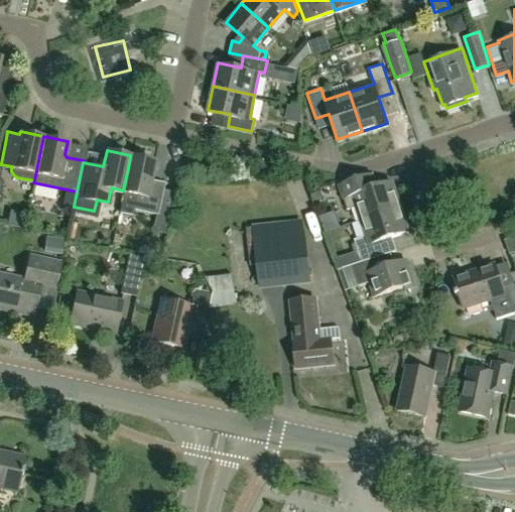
[(154,160),(130,155),(128,167),(123,190),(119,210),(132,212),(133,208),(157,213),(162,187),(148,184),(154,160)]
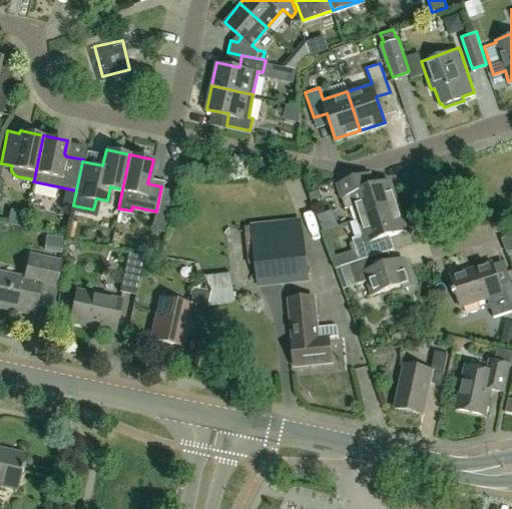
[(359,215),(397,203),(389,178),(366,186),(361,172),(336,181),(345,205),(354,202),(359,215)]
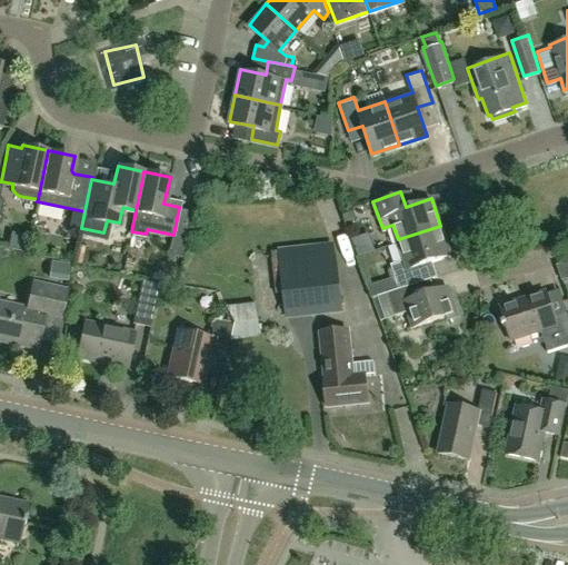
[(398,286),(409,283),(427,277),(422,261),(450,253),(440,226),(398,239),(404,257),(390,261),(394,274),(398,286)]
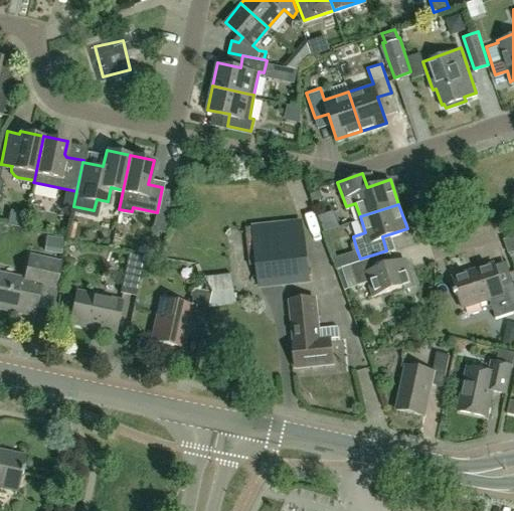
[(308,278),(303,237),(304,237),(301,218),(244,224),(248,265),(257,264),(259,284),(308,278)]
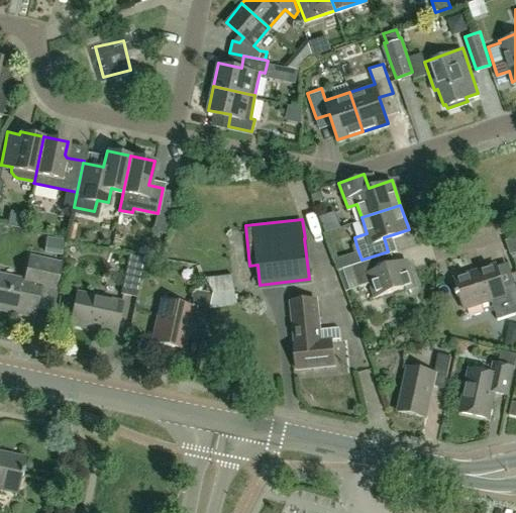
[(515,234),(509,237),(505,238),(510,252),(515,249),(515,234)]
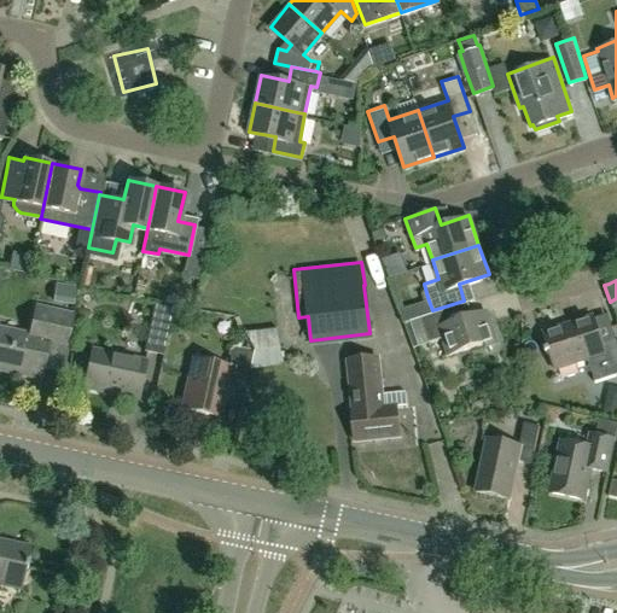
[(53,298),(71,301),(74,284),(56,281),(53,298)]
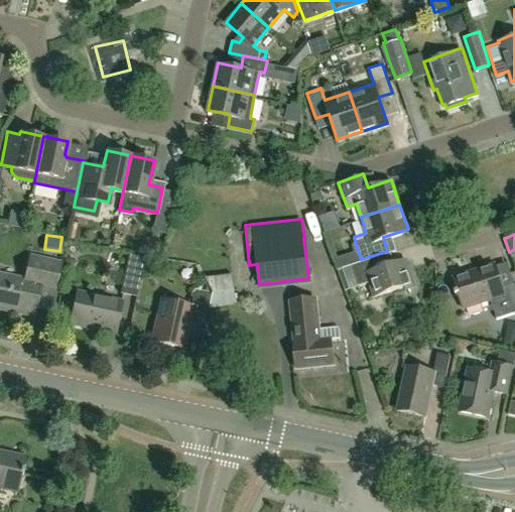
[(375,267),(371,256),(361,259),(357,248),(334,256),(338,267),(341,266),(348,287),(370,280),(374,293),(412,281),(404,258),(375,267)]
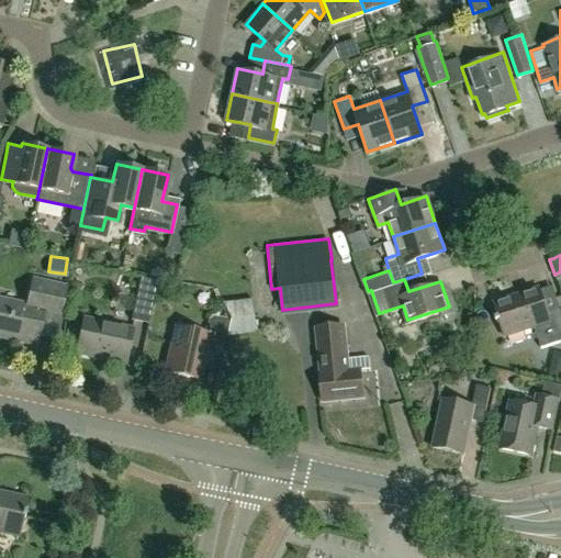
[(147,321),(155,286),(156,276),(139,272),(130,316),(147,321)]
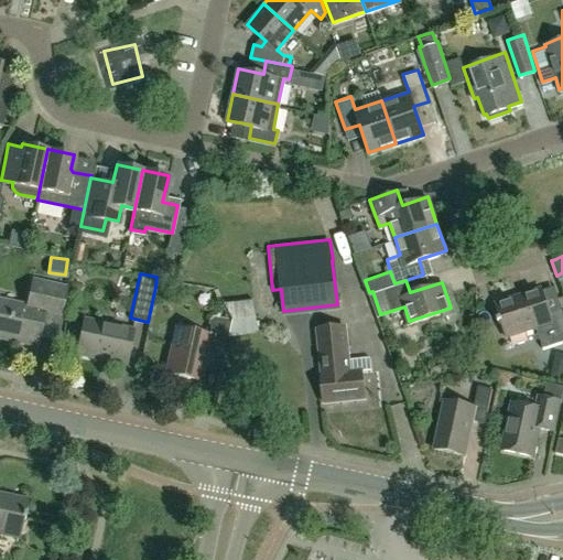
[(58,314),(65,284),(32,278),(25,303),(0,297),(0,334),(36,343),(43,310),(58,314)]
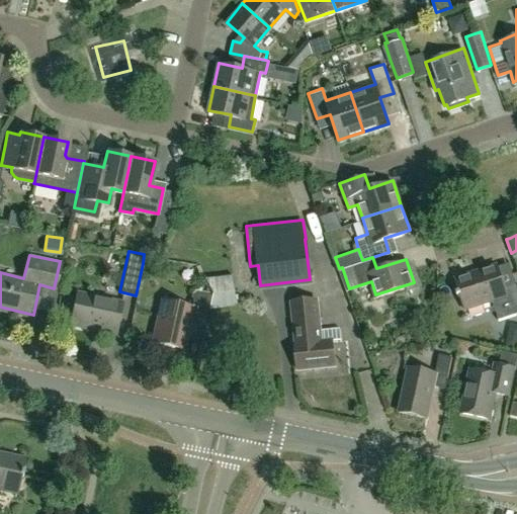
[(503,283),(496,262),(454,276),(464,307),(492,298),(498,318),(516,311),(516,286),(515,280),(503,283)]
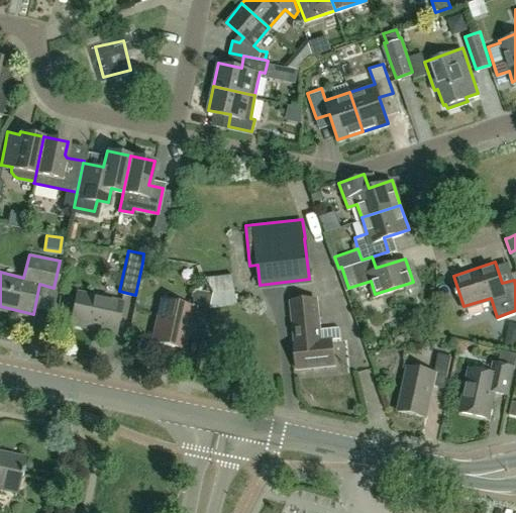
[(203,323),(210,293),(193,289),(190,305),(161,298),(151,339),(182,346),(188,320),(203,323)]
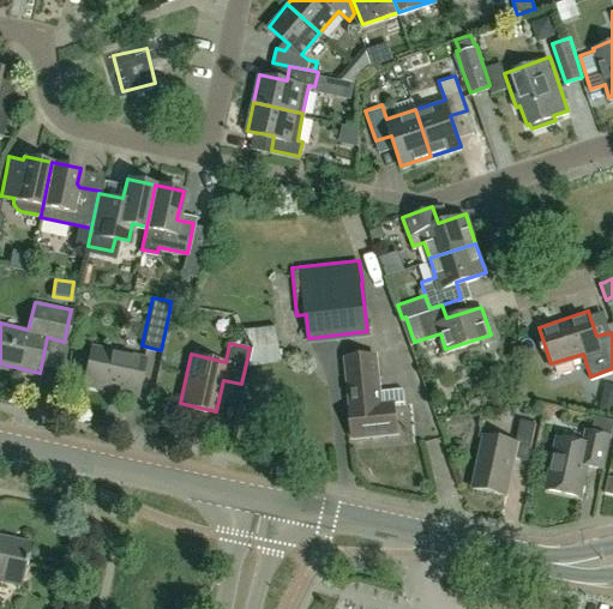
[(136,393),(144,356),(90,344),(83,383),(136,393)]
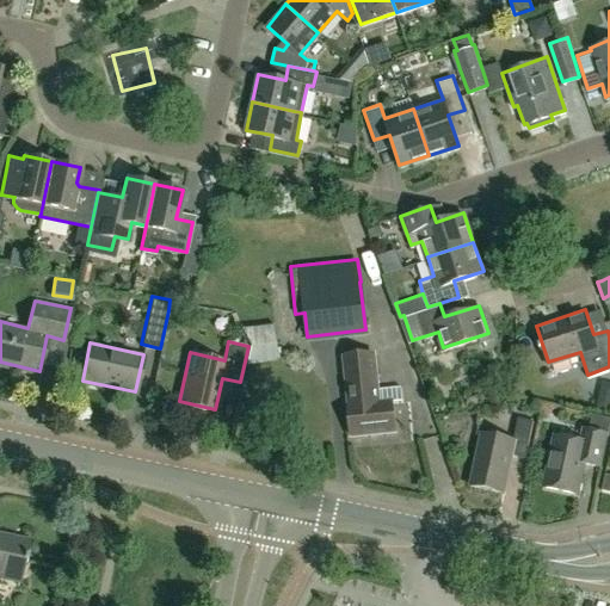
[(368,397),(388,395),(387,385),(376,388),(373,351),(344,354),(347,403),(368,402),(368,397)]
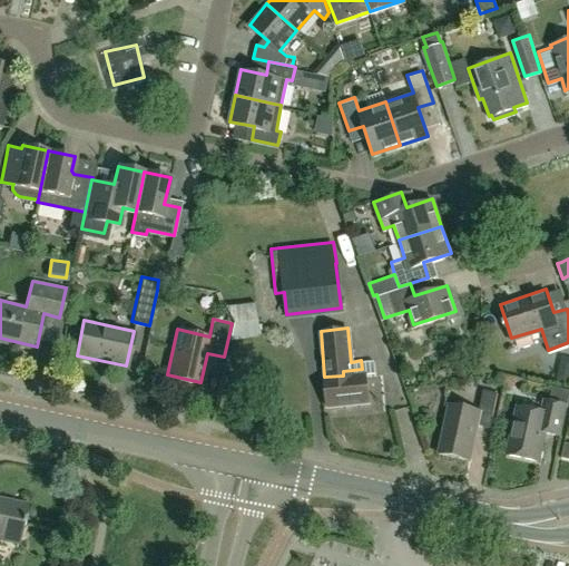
[(343,376),(324,377),(326,405),(368,401),(364,372),(362,373),(362,369),(343,371),(343,376)]
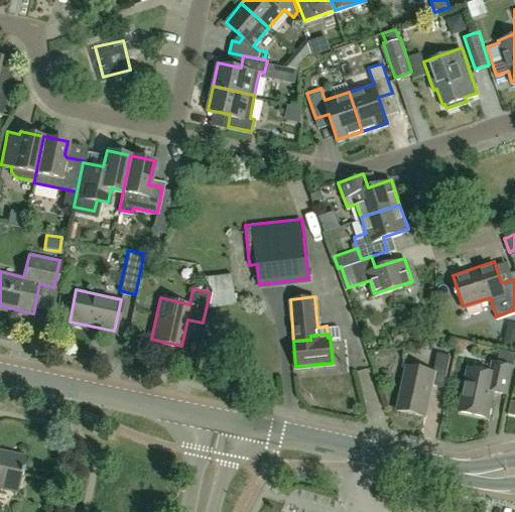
[(492,388),(506,392),(514,351),(514,350),(499,347),(496,361),(492,360),(489,370),(468,366),(459,408),(486,414),(492,388)]
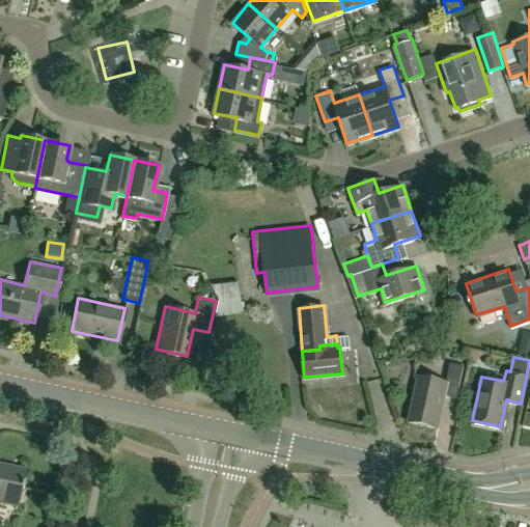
[(455,396),(463,363),(449,361),(445,381),(418,376),(408,419),(437,425),(444,393),(455,396)]
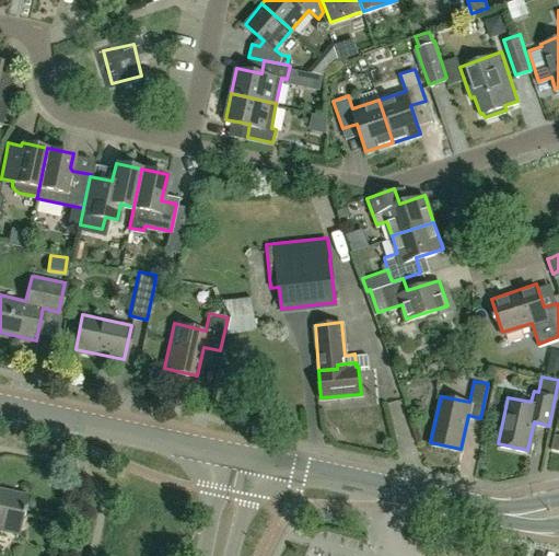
[(0,525),(16,530),(25,490),(0,485),(0,525)]
